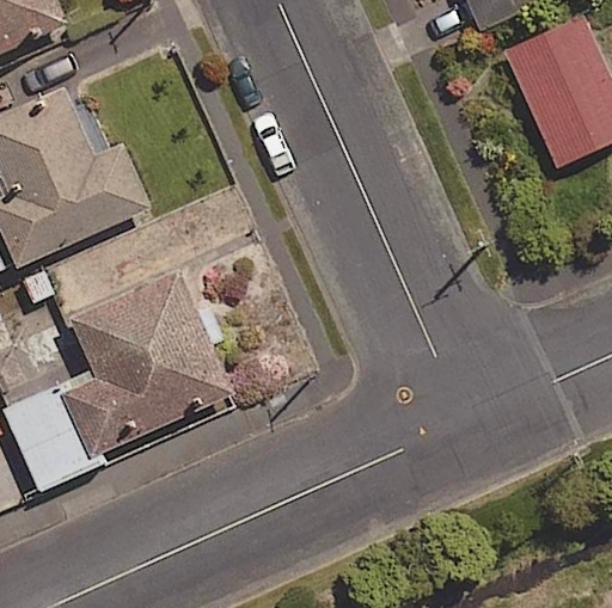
[(0,0),(0,51),(67,23),(55,0),(0,0)]
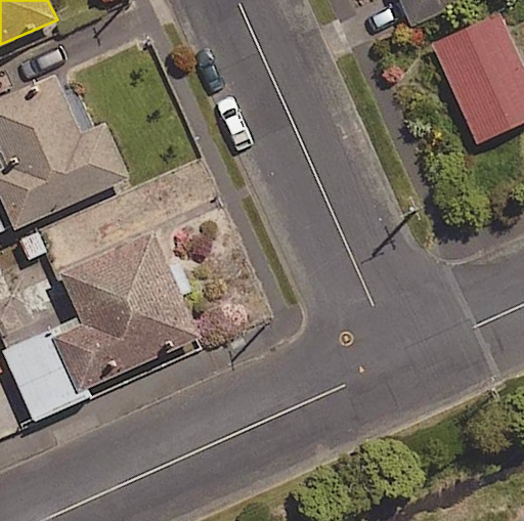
[(399,0),(410,27),(472,0),(399,0)]
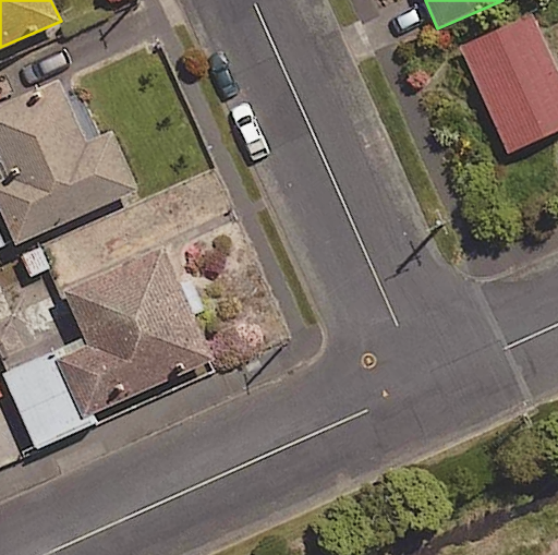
[(557,75),(531,15),(459,47),(507,154),(557,130),(557,75)]
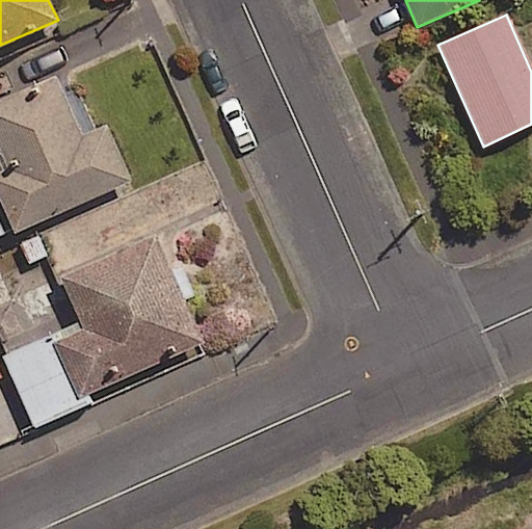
[(81,137),(53,77),(0,100),(0,152),(7,168),(0,172),(0,202),(14,233),(131,181),(106,126),(81,137)]
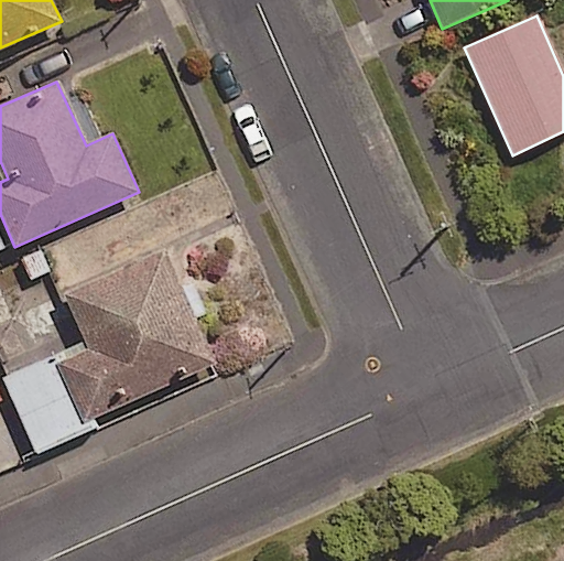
[(217,364),(164,249),(64,294),(88,349),(55,364),(83,424),(217,364)]
